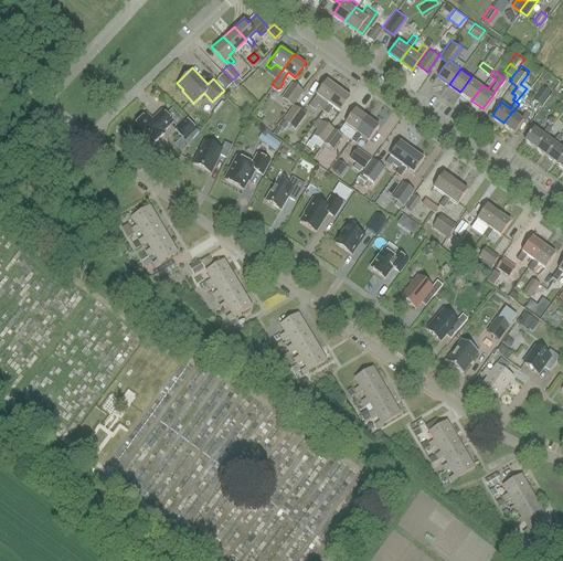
[(223,71),(218,75),(226,85),(232,81),(223,71)]
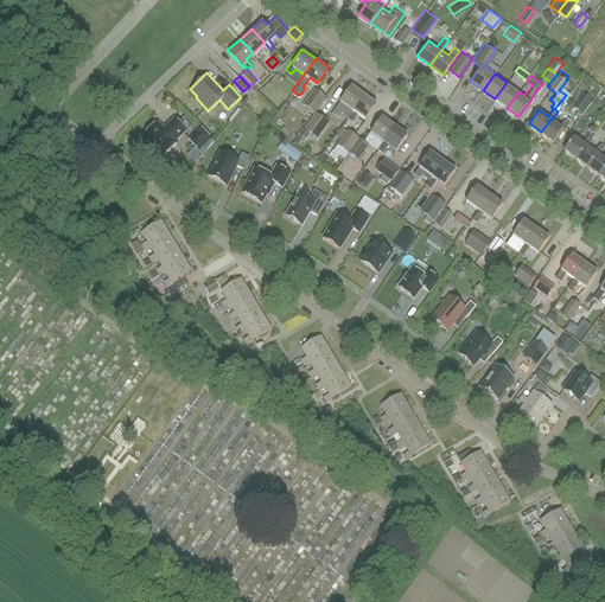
[(507,82),(495,98),(507,108),(518,91),(507,82)]
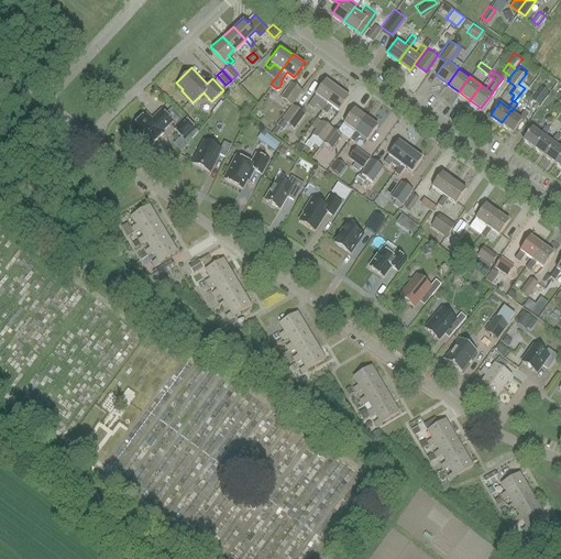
[(322,107),(338,86),(326,77),(308,102),(314,106),(317,102),(322,107)]
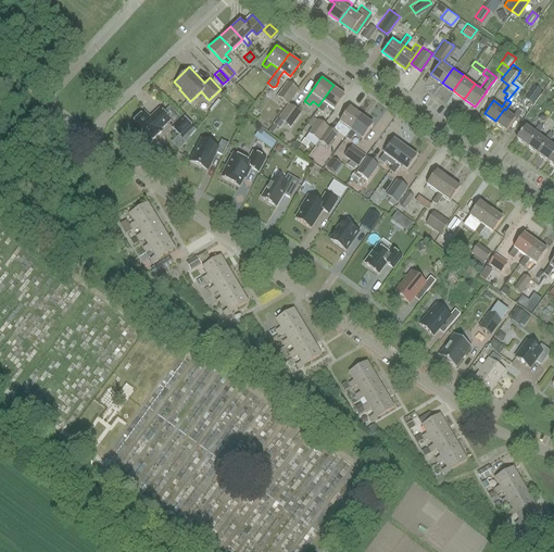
[(287,102),(299,87),(287,78),(276,93),(287,102)]
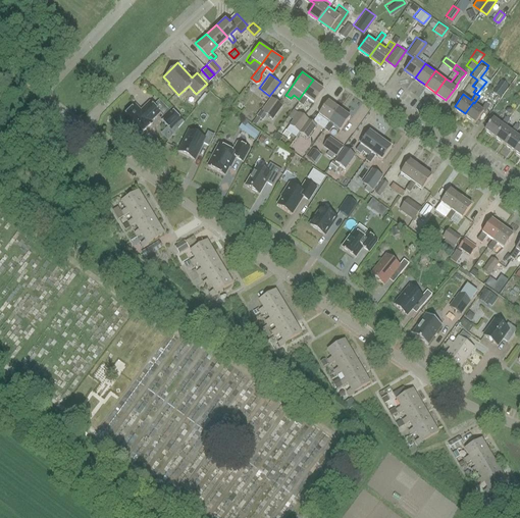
[(501,78),(492,89),(500,94),(509,83),(501,78)]
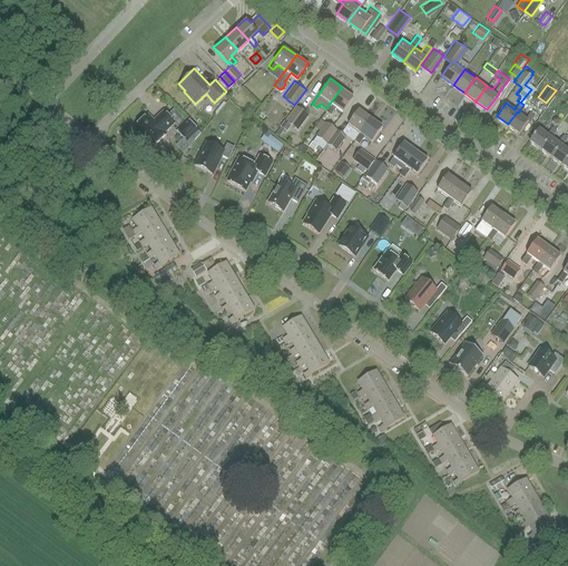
[(343,110),(353,96),(342,87),(326,108),(331,111),(335,105),(343,110)]
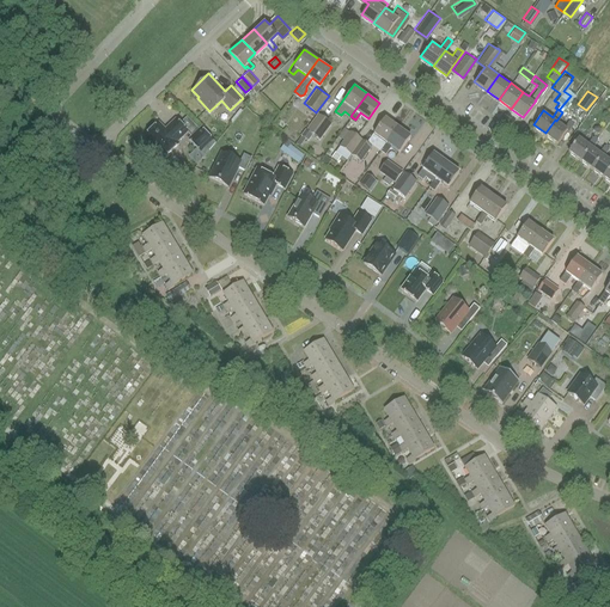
[(306,127),(312,132),(319,136),(330,122),(316,112),(306,127)]
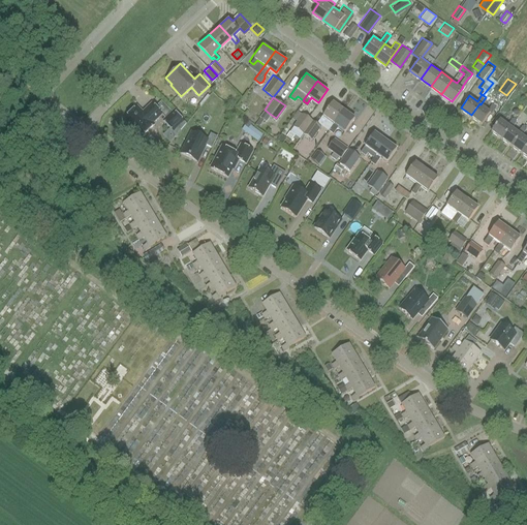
[(181,111),(191,110),(190,98),(180,99),(181,111)]
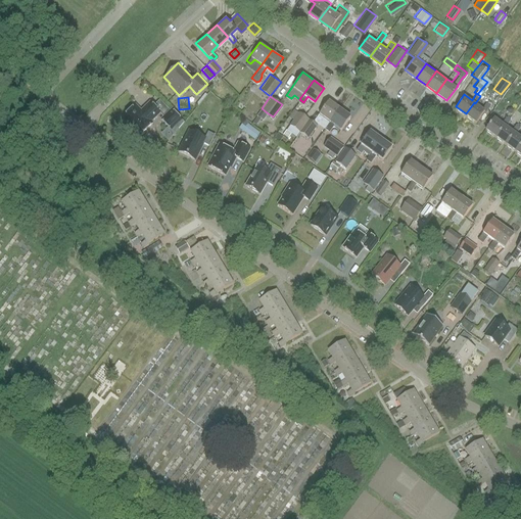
[(330,120),(340,106),(329,98),(315,119),(320,123),(325,115),(330,120)]
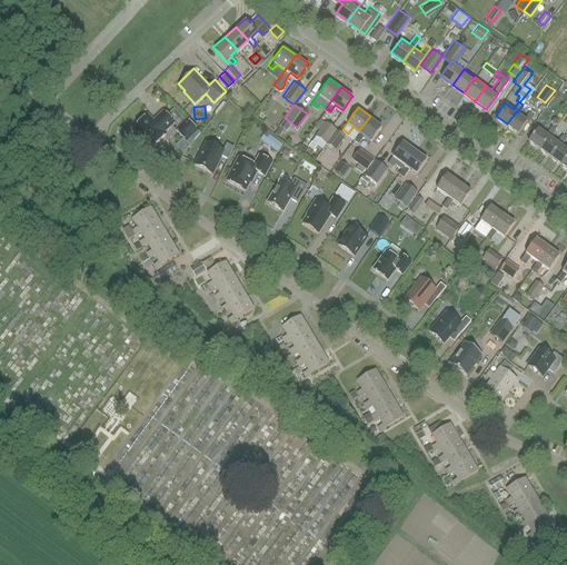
[(142,131),(153,142),(166,131),(163,130),(175,120),(165,109),(158,115),(158,116),(155,119),(149,112),(136,125),(138,127),(137,128),(141,132),(142,131)]
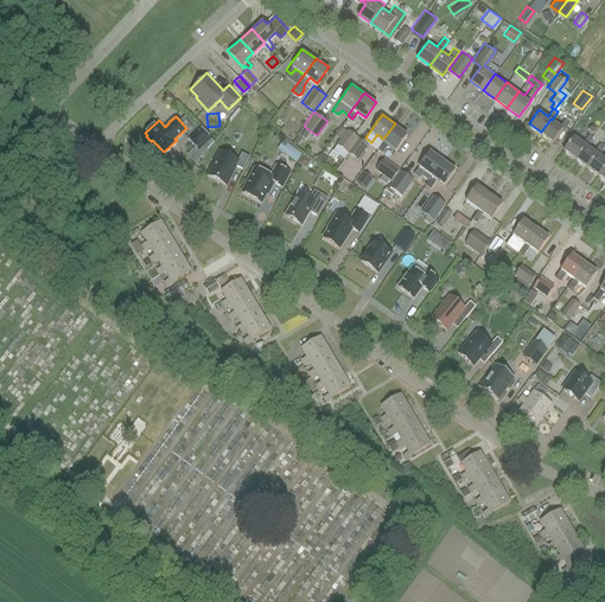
[(551,119),(541,132),(553,140),(562,127),(564,128),(570,120),(565,116),(559,125),(552,120),(551,119)]
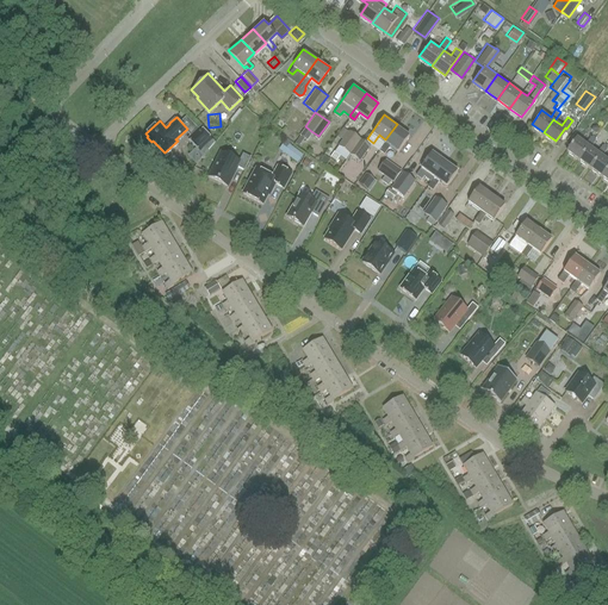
[(210,136),(198,124),(185,136),(198,149),(210,136)]
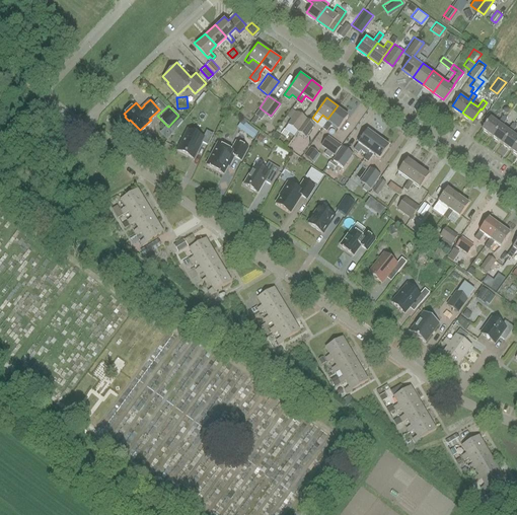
[(328,128),(333,123),(338,127),(348,113),(338,105),(327,119),(323,125),(328,128)]
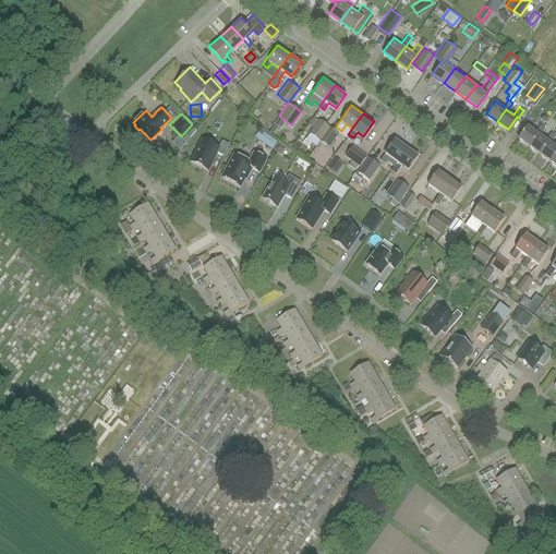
[(318,117),(309,131),(319,139),(329,124),(318,117)]
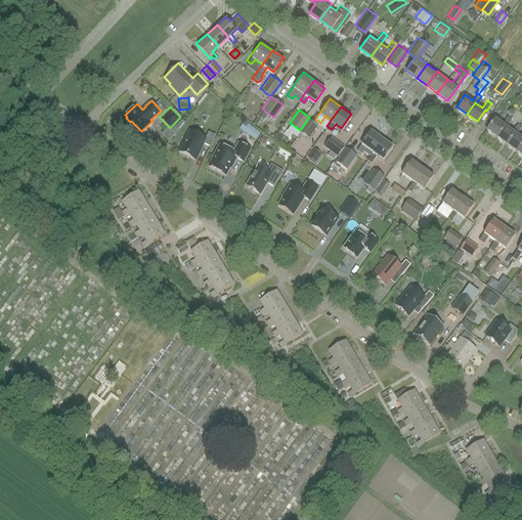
[(494,117),(486,128),(496,135),(505,124),(506,125),(511,118),(507,115),(502,122),(494,117)]
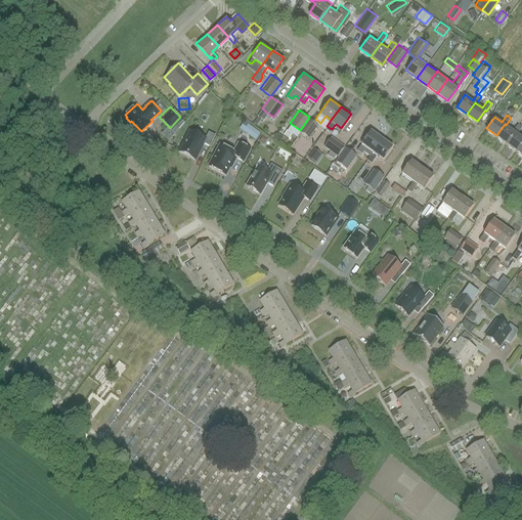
[(300,130),(308,136),(317,124),(309,118),(300,130)]
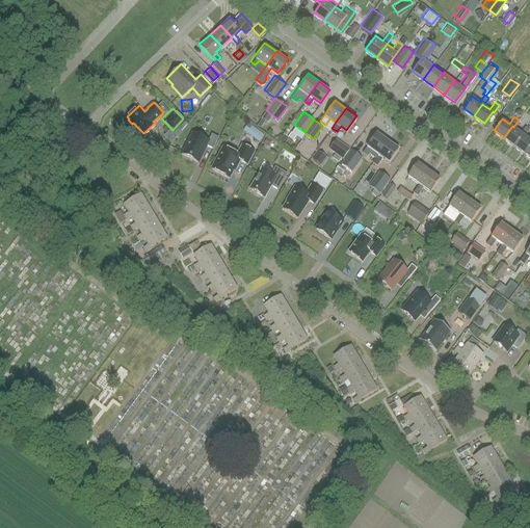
[(262,132),(248,122),(244,128),(258,138),(262,132)]
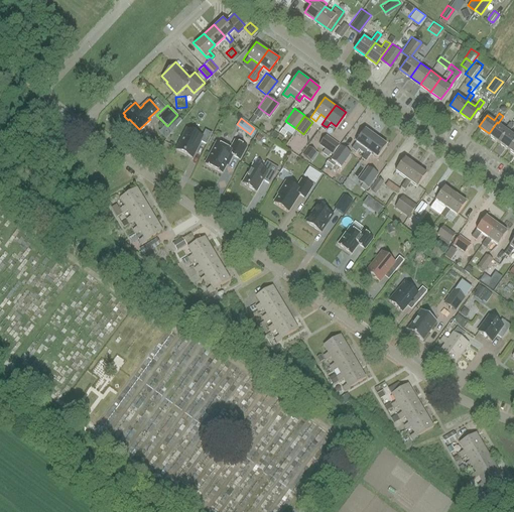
[(497,122),(489,133),(498,140),(507,129),(508,130),(513,124),(509,121),(504,127),(498,123),(497,122)]
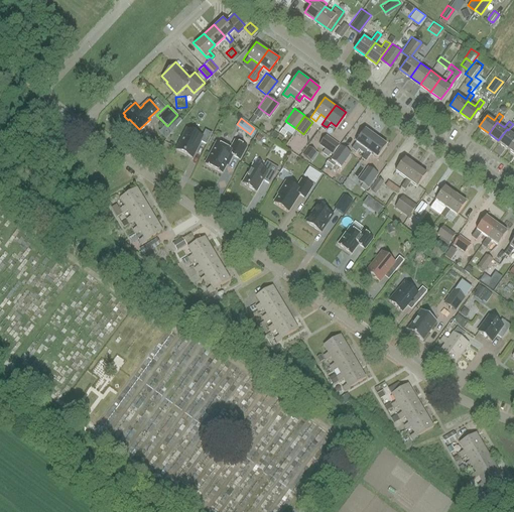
[(187,126),(177,147),(193,154),(201,138),(207,141),(213,131),(206,127),(203,134),(187,126)]
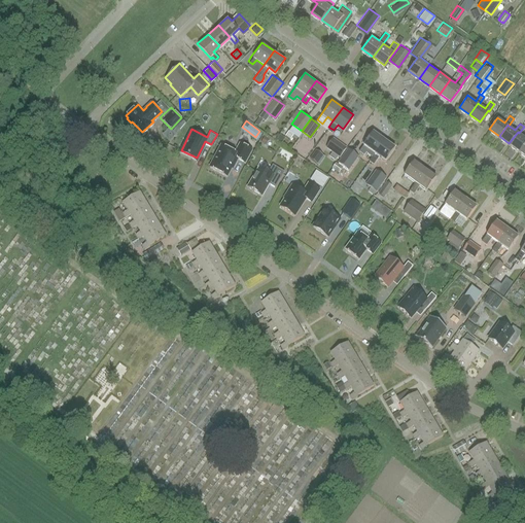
[(375,151),(384,137),(373,130),(359,148),(363,152),(368,146),(375,151)]
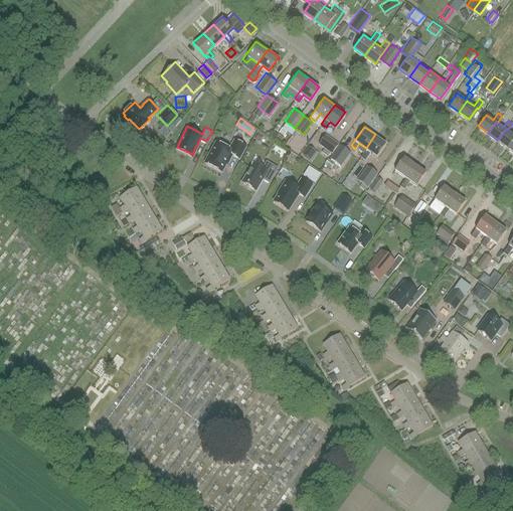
[(506,129),(497,140),(507,148),(512,139),(512,134),(507,130),(506,129)]
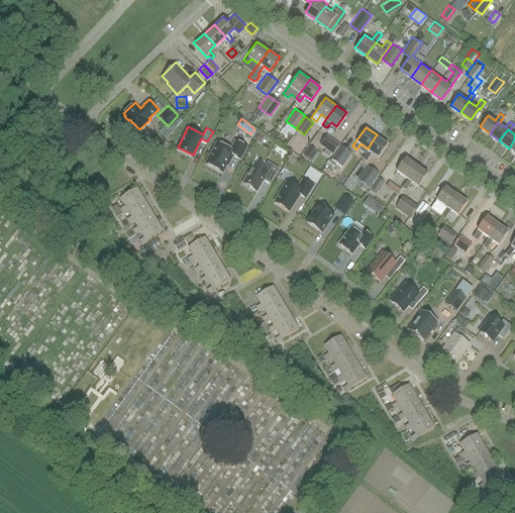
[(319,143),(331,151),(333,152),(340,143),(326,133),(319,143)]
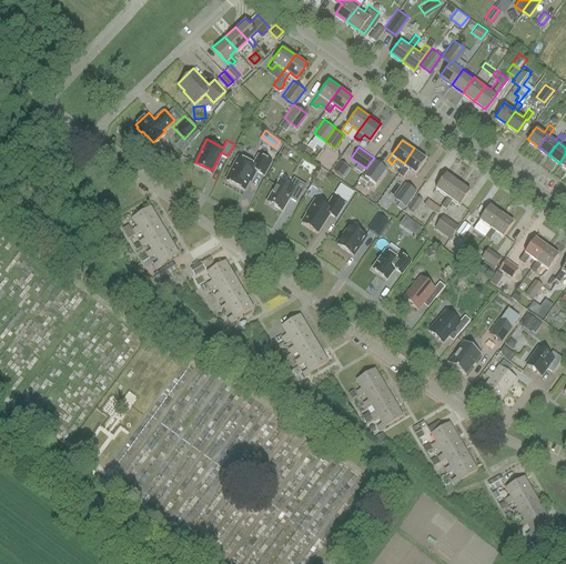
[(404,173),(408,167),(415,171),(426,157),(414,148),(404,163),(398,170),(404,173)]
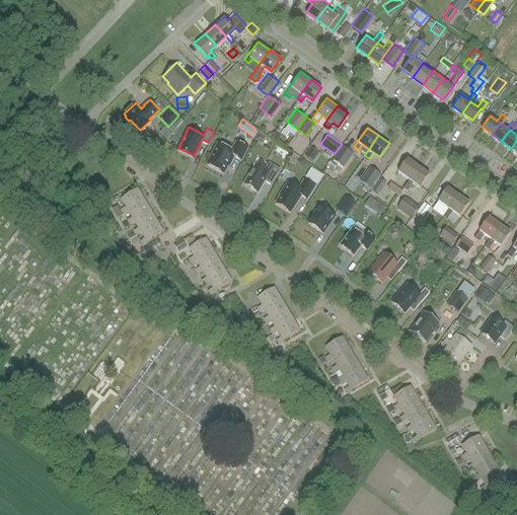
[(241,157),(248,145),(237,139),(232,148),(219,141),(207,162),(223,170),(230,159),(231,160),(235,154),(241,157)]
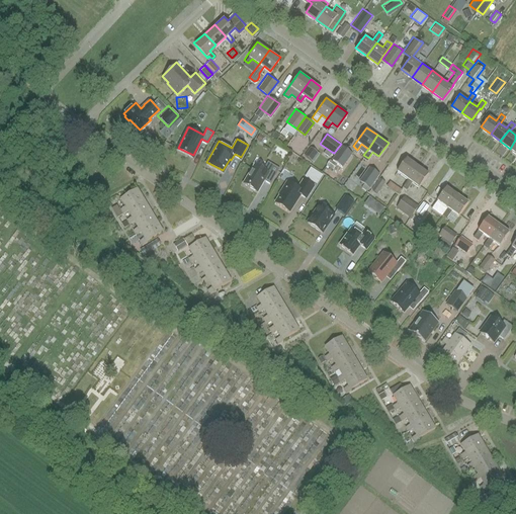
[(310,143),(303,150),(310,157),(317,149),(310,143)]
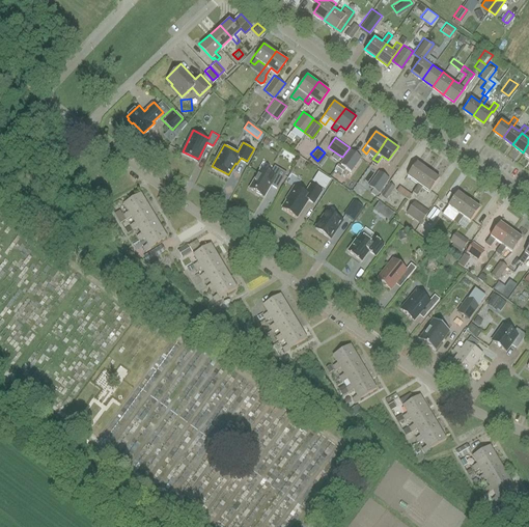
[(350,147),(339,162),(351,169),(361,155),(350,147)]
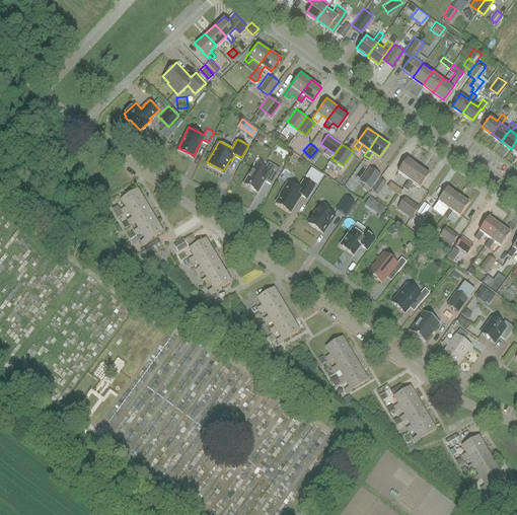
[(139,151),(148,155),(150,150),(144,148),(144,147),(141,145),(139,151)]
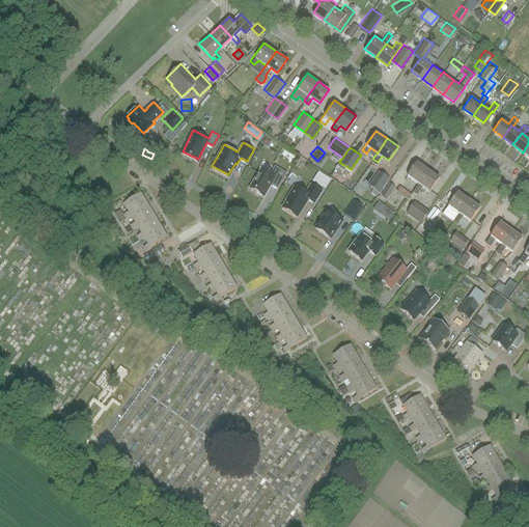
[(418,182),(427,168),(416,160),(407,173),(418,182)]
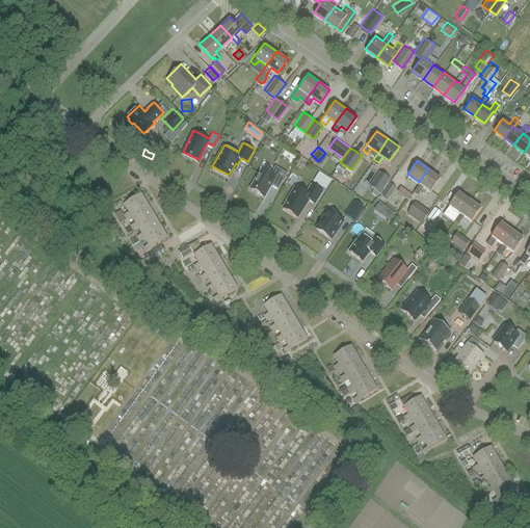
[(262,166),(250,186),(265,194),(272,183),(279,186),(288,170),(275,163),(271,172),(262,166)]
